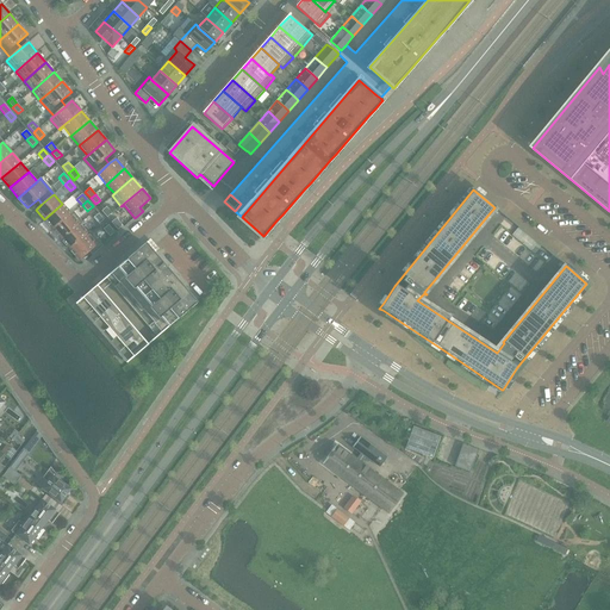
[(53,230),(70,213),(62,204),(44,219),(53,230)]
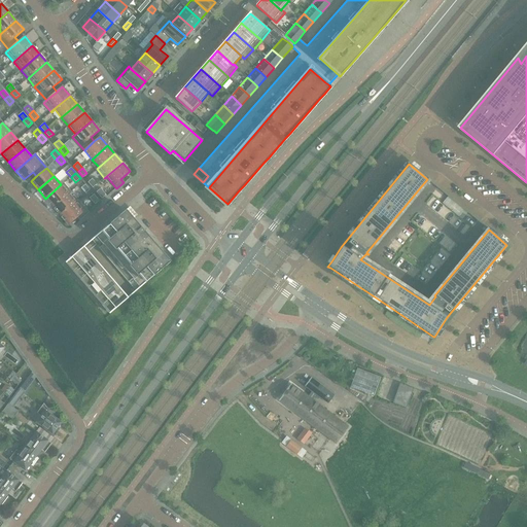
[(97,184),(92,179),(88,182),(93,188),(97,184)]
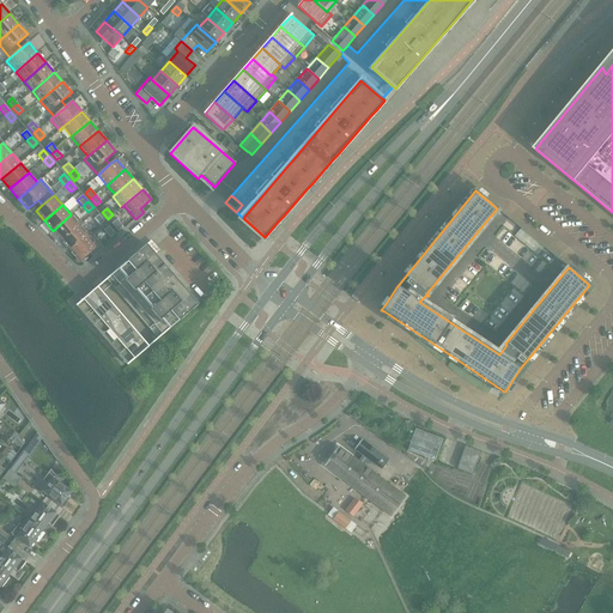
[(61,241),(82,223),(73,213),(71,214),(53,231),(61,241)]
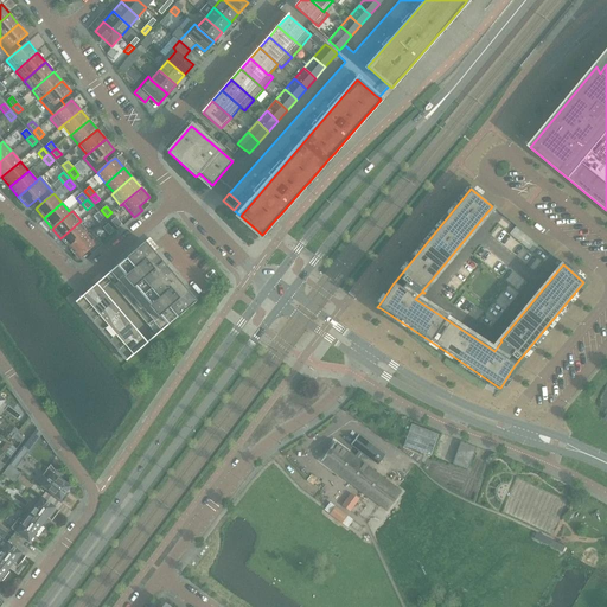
[(103,218),(98,212),(93,217),(98,223),(103,218)]
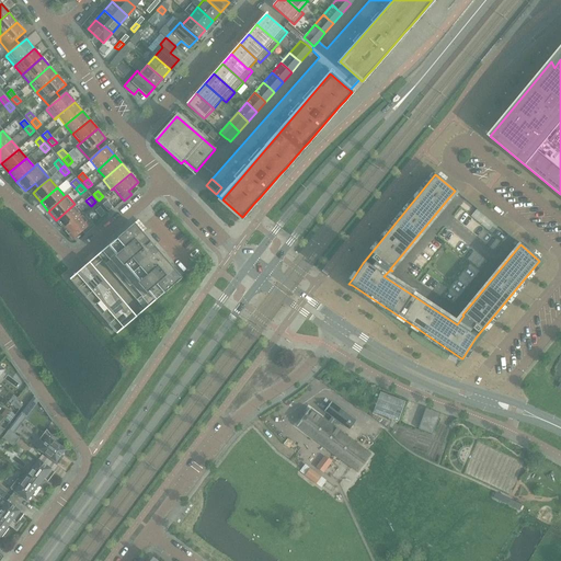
[(113,207),(106,201),(102,205),(109,212),(113,207)]
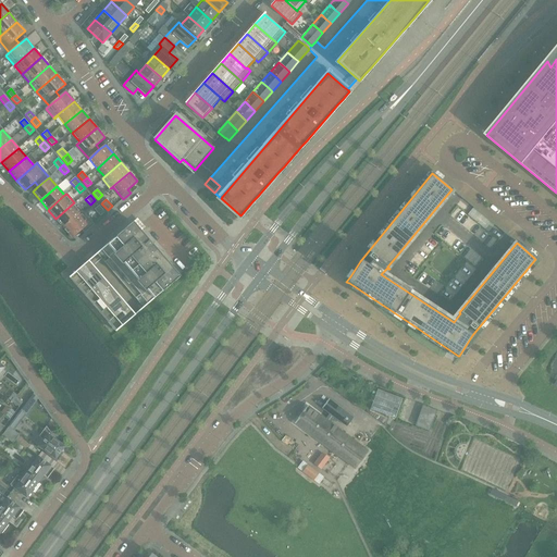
[(56,219),(63,227),(79,213),(73,206),(75,203),(74,202),(56,219)]
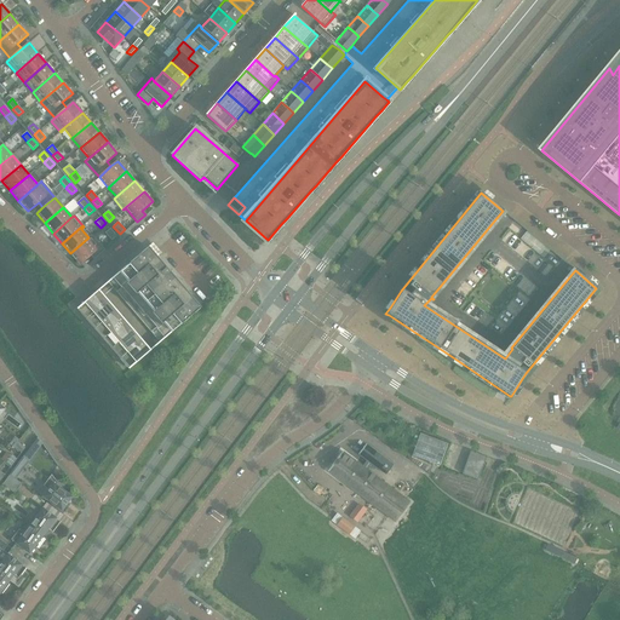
[(116,236),(110,229),(105,233),(112,241),(116,236)]
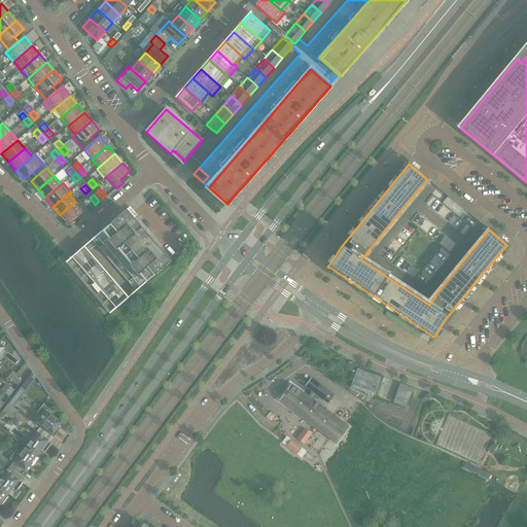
[(448,196),(442,203),(461,219),(467,212),(448,196)]
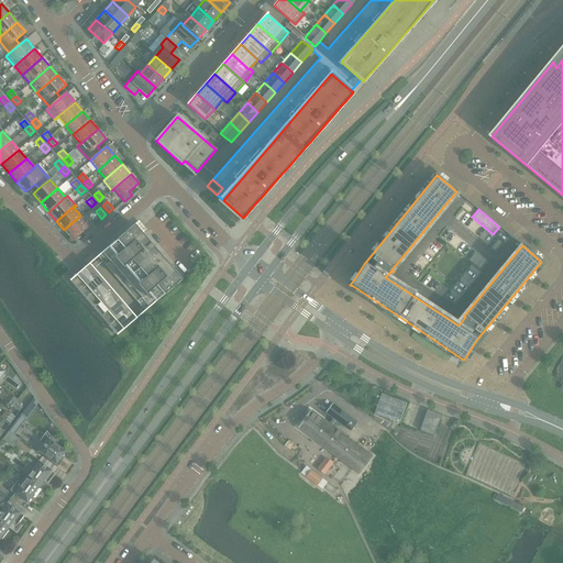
[(95,227),(94,225),(83,213),(80,216),(64,230),(73,240),(83,231),(85,234),(95,227)]
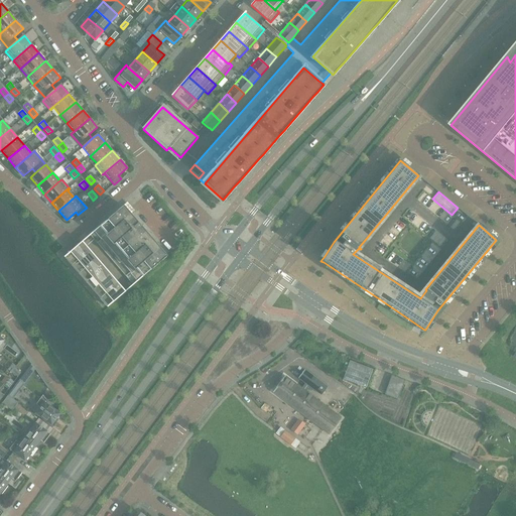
[(137,281),(166,256),(123,206),(94,231),(137,281)]
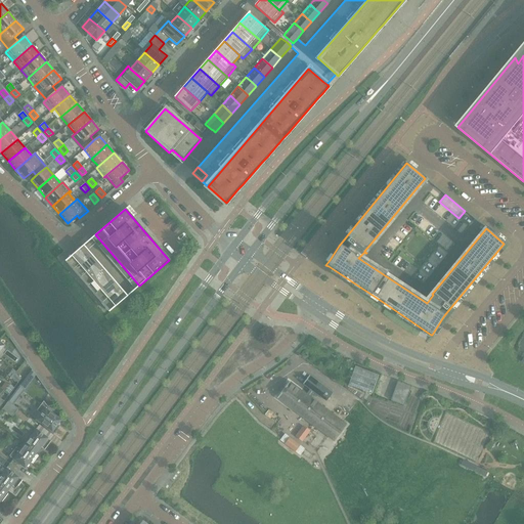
[(72,269),(90,254),(83,245),(67,259),(64,261),(72,269)]
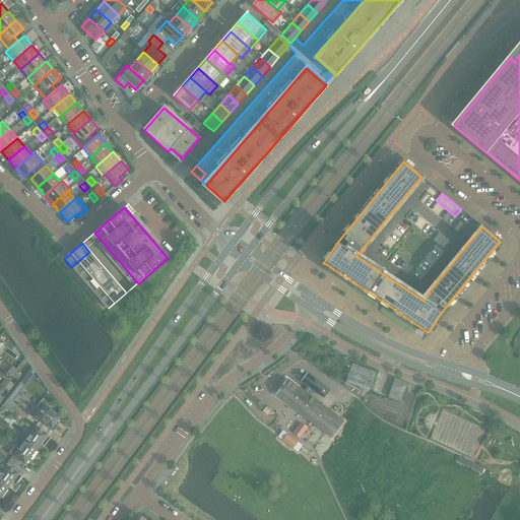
[(71,267),(78,276),(98,260),(89,252),(71,267)]
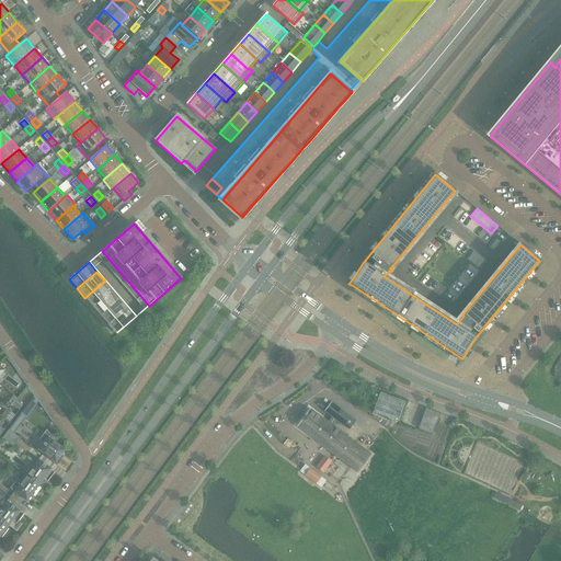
[(92,307),(113,289),(105,281),(84,298),(92,307)]
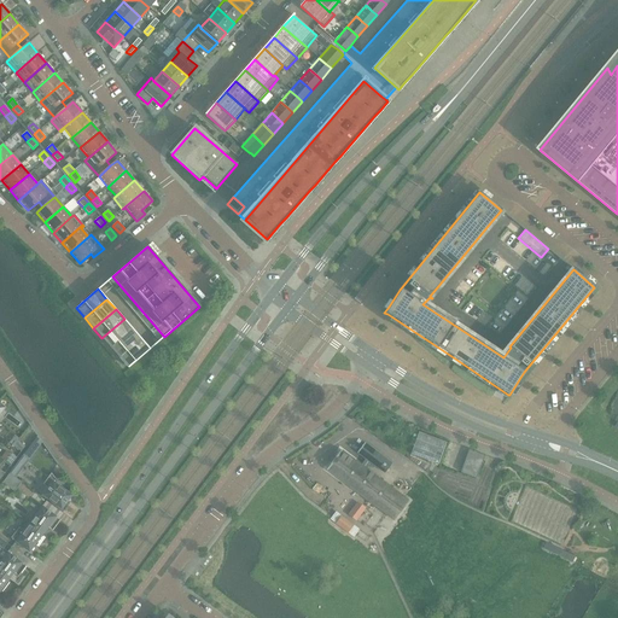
[(101,338),(111,348),(133,328),(124,319),(101,338)]
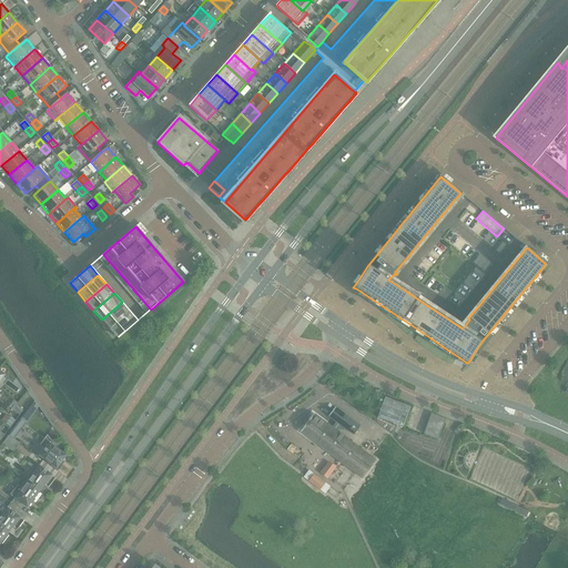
[(112,326),(130,311),(122,302),(102,320),(110,328),(112,326)]
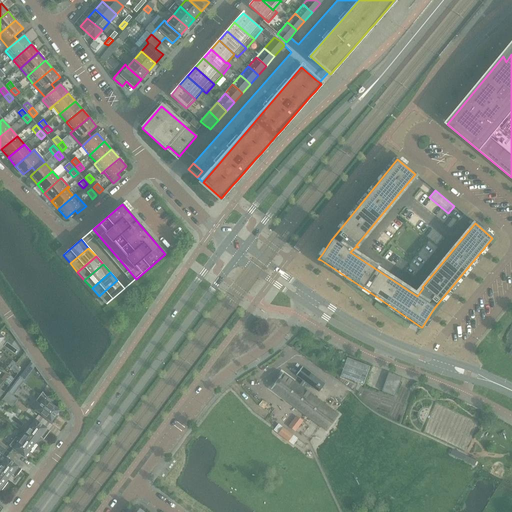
[(106,305),(124,289),(117,280),(101,294),(99,296),(106,305)]
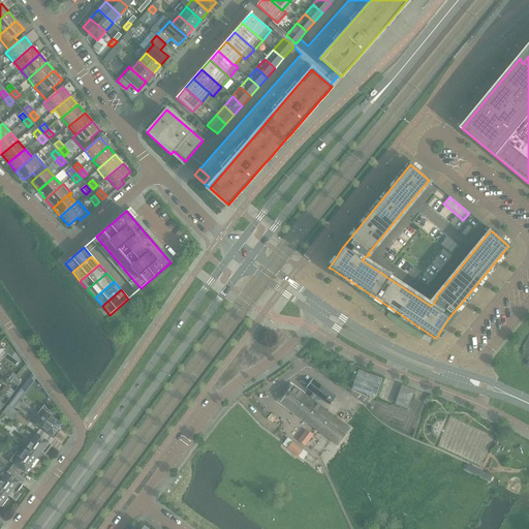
[(375,398),(382,378),(359,370),(351,390),(375,398)]
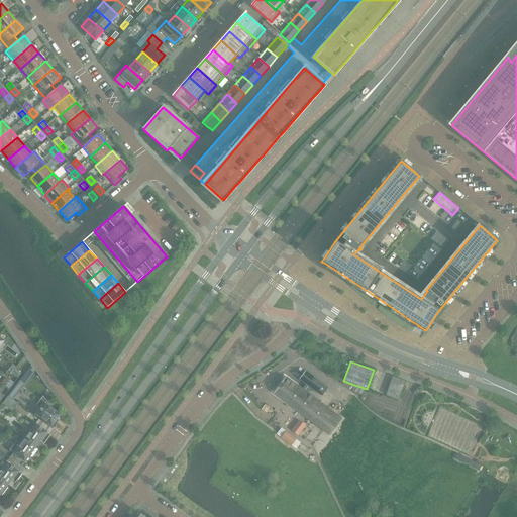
[(15,369),(16,368),(12,364),(7,370),(12,374),(15,369)]
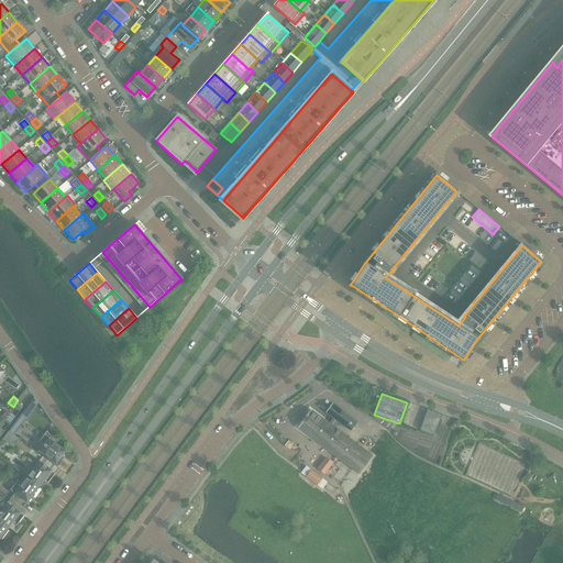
[(23,407),(17,401),(13,407),(20,411),(23,407)]
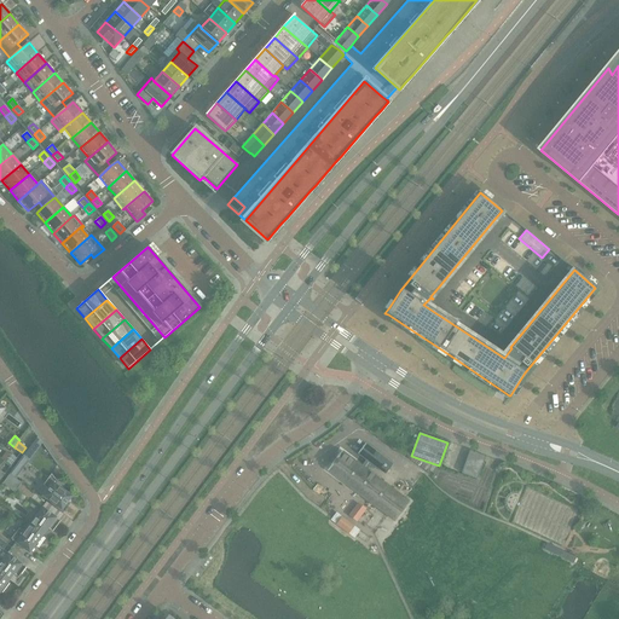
[(409,502),(365,469),(370,463),(386,474),(393,464),(365,444),(358,453),(366,460),(362,467),(341,452),(328,470),(394,520),(409,502)]
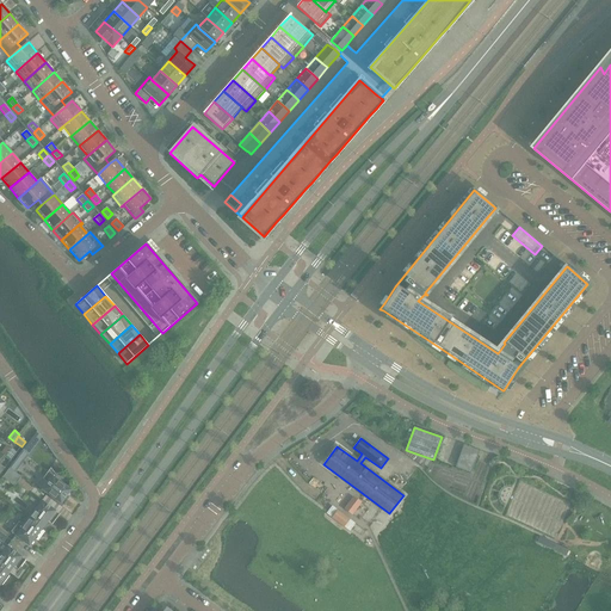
[(479,451),(463,445),(455,468),(471,473),(479,451)]
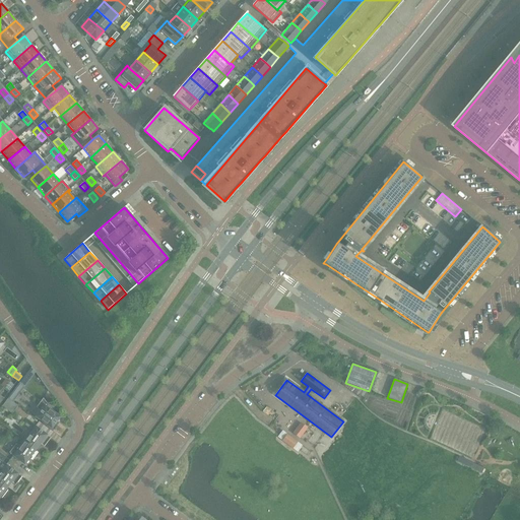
[(9,391),(14,385),(9,382),(5,388),(9,391)]
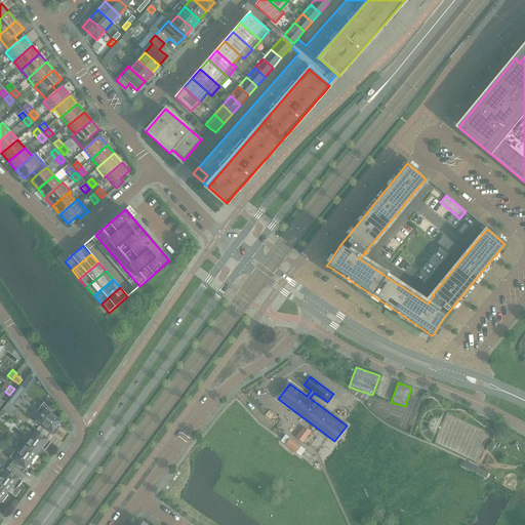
[(13,406),(25,391),(19,387),(8,402),(13,406)]
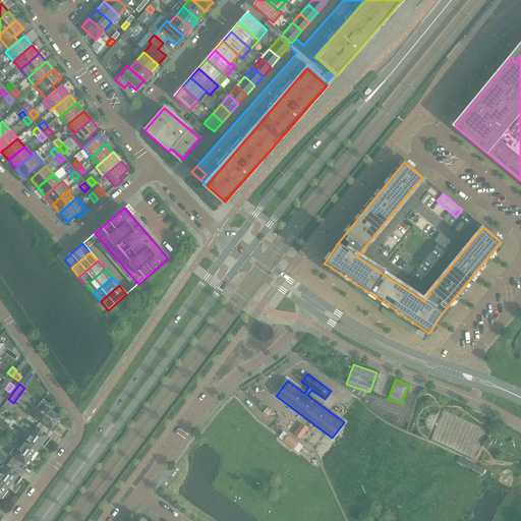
[(12,414),(18,407),(13,403),(8,399),(2,407),(12,414)]
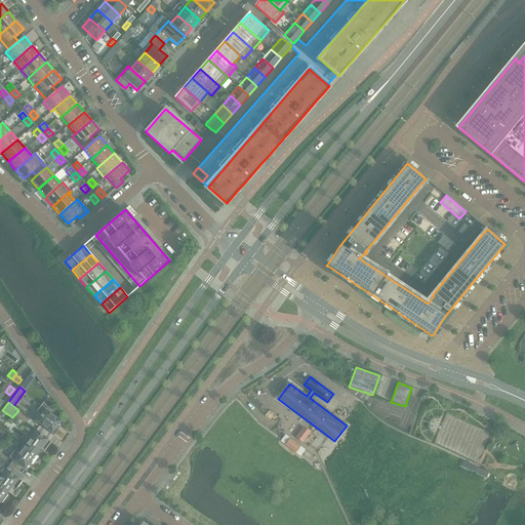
[(61,420),(47,411),(48,409),(43,402),(36,411),(40,414),(36,420),(52,433),(61,420)]
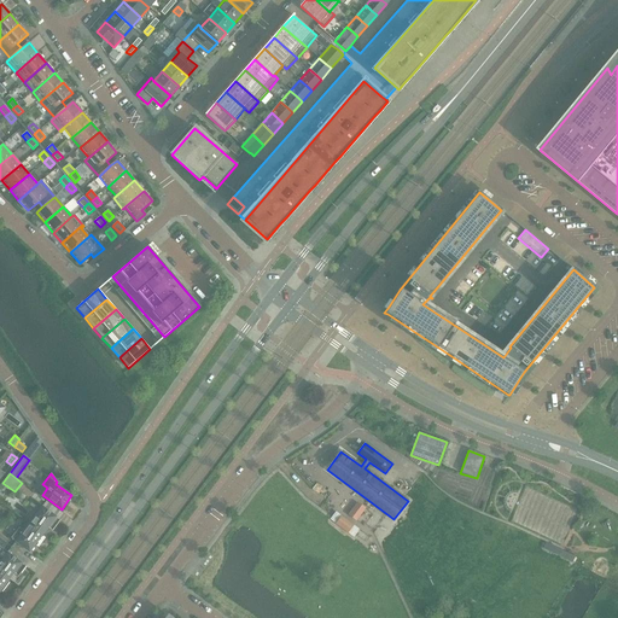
[(52,531),(60,520),(56,517),(42,506),(36,513),(35,513),(28,523),(29,523),(28,525),(42,535),(47,528),(52,531)]
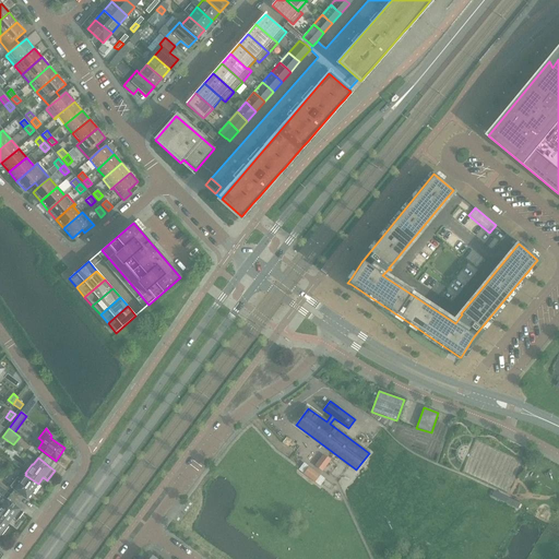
[(325,471),(332,462),(328,459),(321,467),(325,471)]
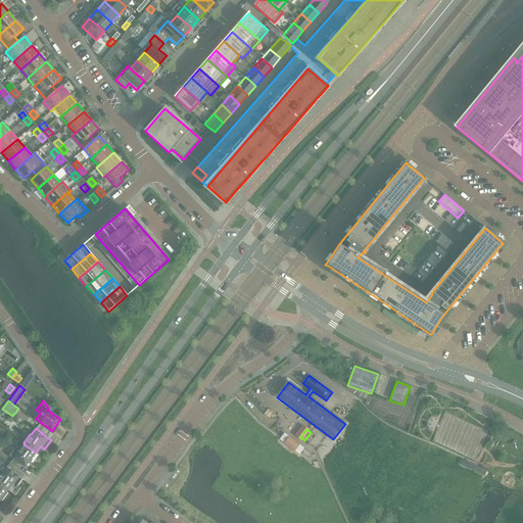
[(31,462),(37,454),(36,453),(24,444),(19,449),(16,446),(9,456),(13,459),(25,468),(30,461),(31,462)]
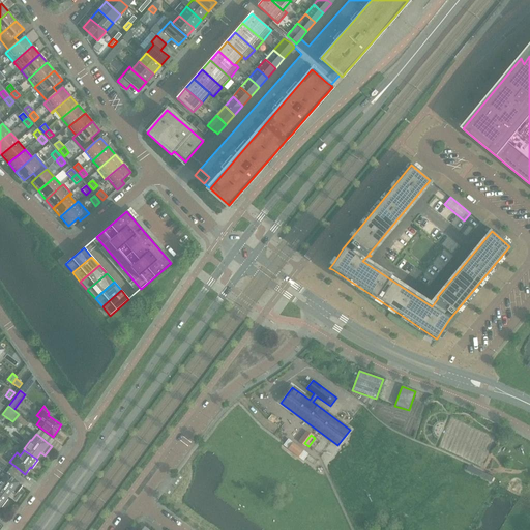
[(468,465),(466,470),(490,482),(493,477),(468,465)]
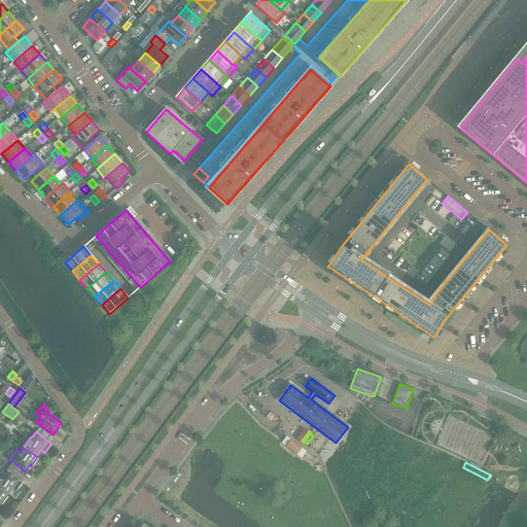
[(15,492),(22,483),(19,480),(6,470),(1,478),(0,477),(0,490),(6,496),(11,489),(15,492)]
